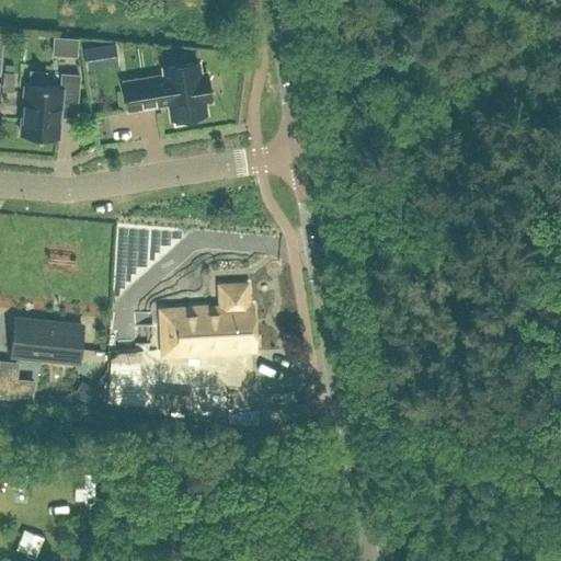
[(159,102),(167,101),(170,118),(172,117),(173,124),(190,122),(189,115),(205,112),(204,101),(209,100),(205,71),(198,72),(197,61),(161,67),(162,75),(123,81),(123,86),(118,86),(121,101),(126,101),(127,110),(160,104),(159,102)]
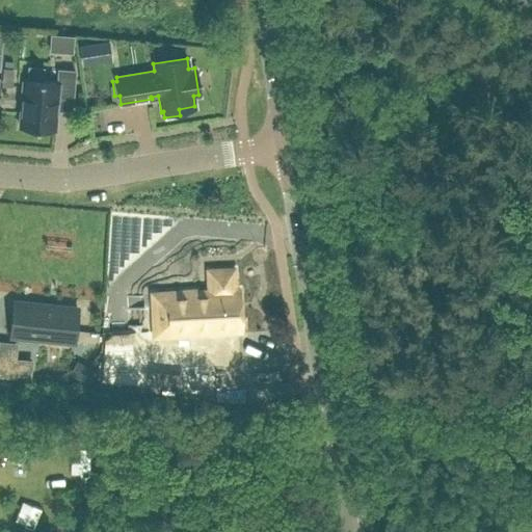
[(58,69),(57,81),(23,79),(19,127),(54,130),(57,98),(72,100),(75,71),(58,69)]
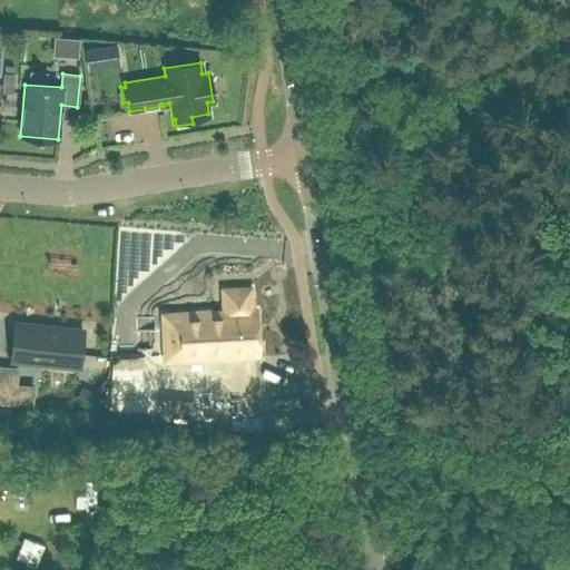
[(165,357),(257,353),(255,308),(251,308),(249,286),(222,287),(223,311),(163,313),(165,357)]
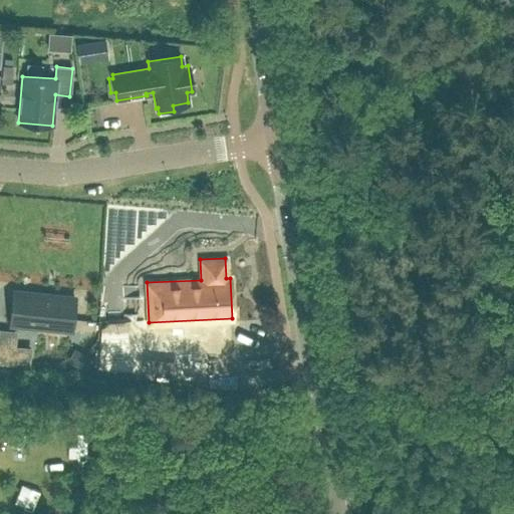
[(11,288),(8,327),(72,332),(76,293),(11,288)]
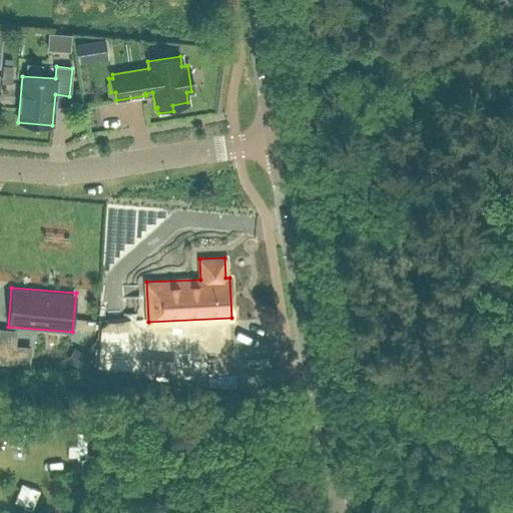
[(65,459),(64,448),(44,449),(44,459),(65,459)]
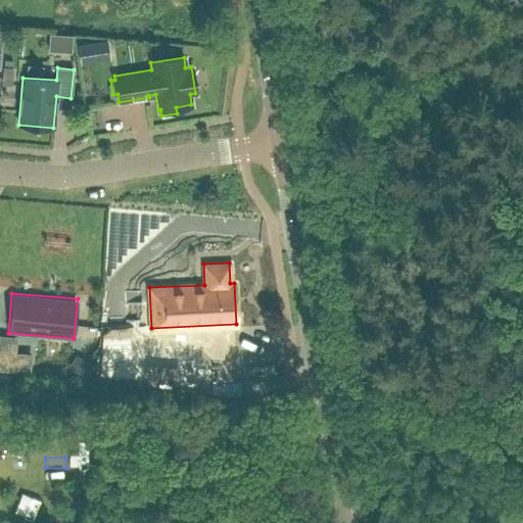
[(39,512),(36,522),(51,522),(53,515),(39,512)]
